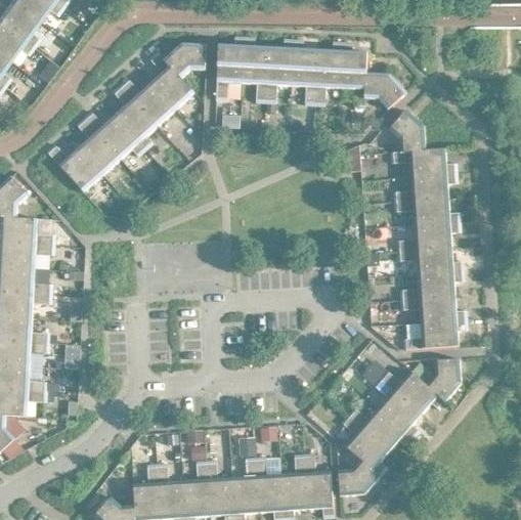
[(0,3),(6,8),(0,15),(0,22),(35,47),(41,40),(33,34),(42,22),(11,0),(0,0),(0,3)]
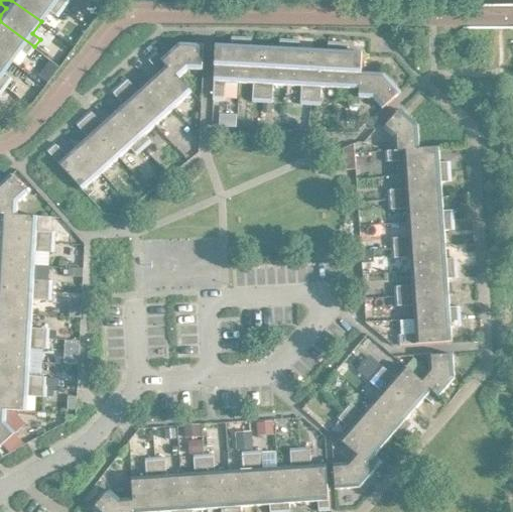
[(11,0),(41,21),(49,10),(57,16),(63,8),(52,0),(11,0)]
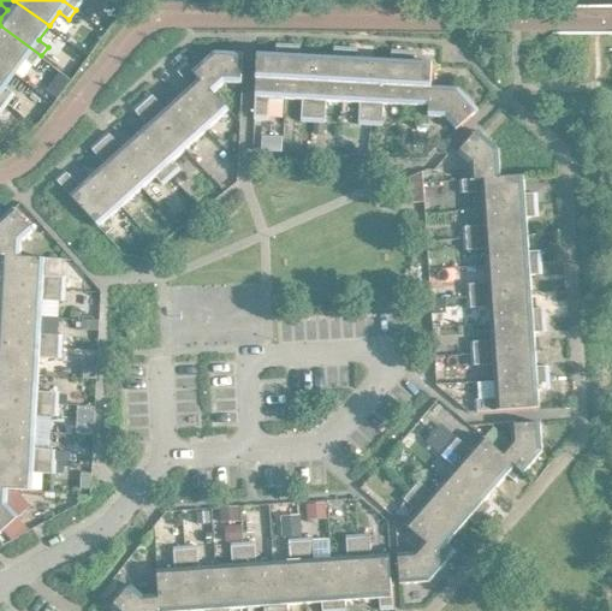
[(0,60),(15,72),(25,59),(34,65),(41,55),(0,25),(0,60)]
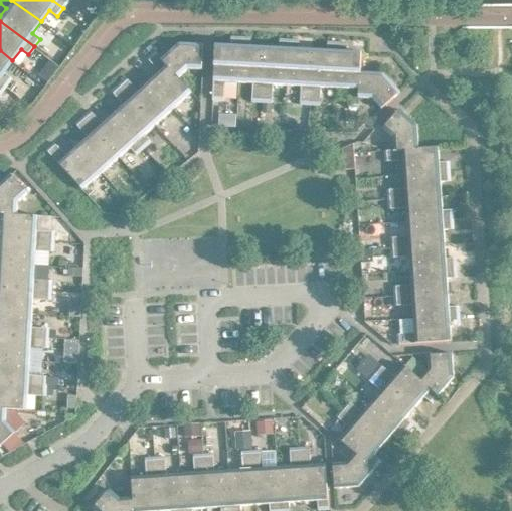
[(224,81),(238,81),(241,36),(231,35),(230,45),(215,44),(212,99),(223,100),(224,81)]
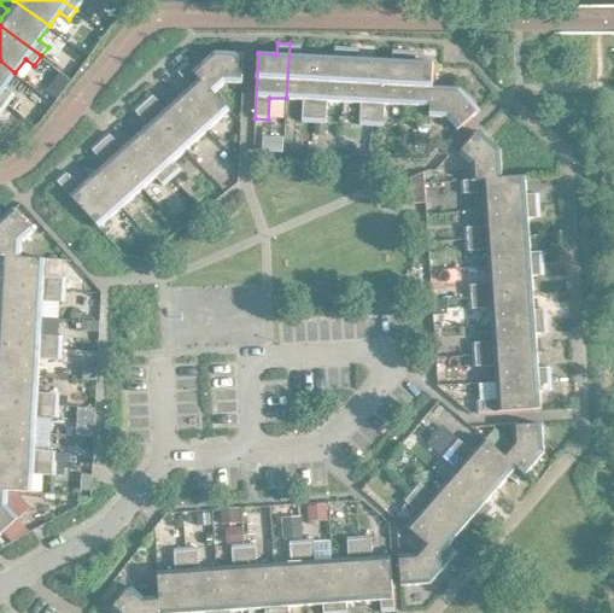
[(302,121),(314,122),(317,57),(300,56),(300,44),(290,44),(286,98),(303,99),(302,121)]
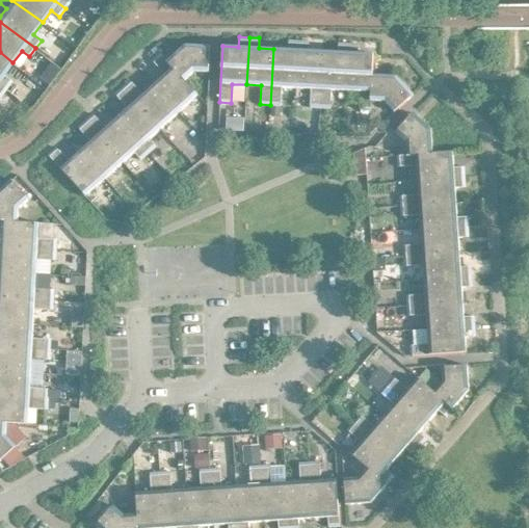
[(282,86),(296,87),(299,40),(289,40),(288,49),(273,49),(270,105),(281,105),(282,86)]
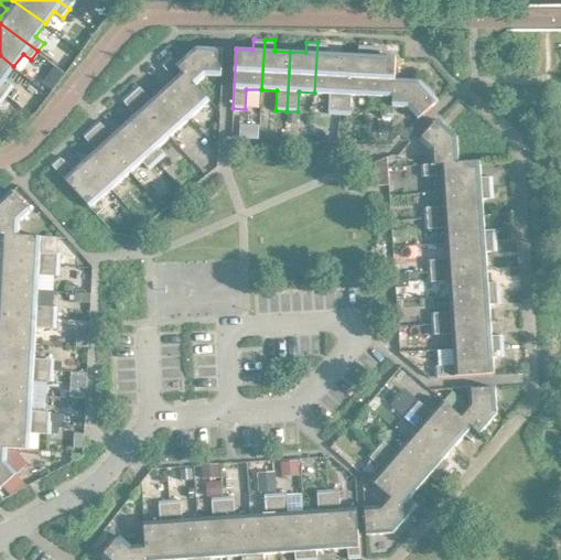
[(328,114),(340,114),(343,54),(327,53),(327,43),(317,42),(314,93),(330,94),(328,114)]
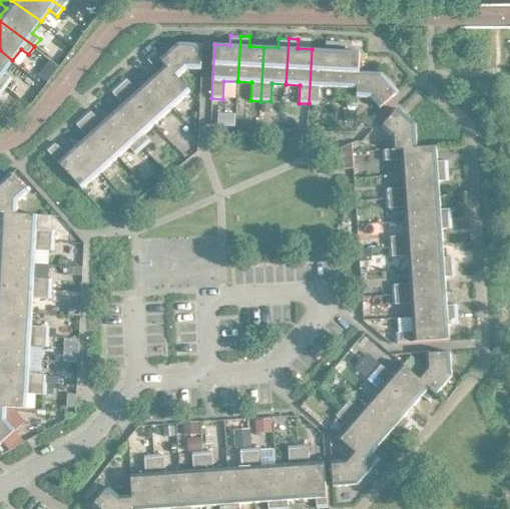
[(320,86),(334,87),(337,41),(327,40),(326,50),(312,49),(309,103),(319,104),(320,86)]
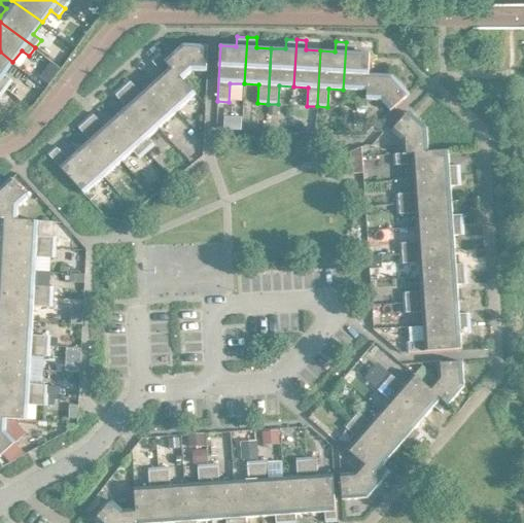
[(368,109),(369,99),(368,99),(369,73),(370,73),(371,54),(355,53),(355,42),(346,42),(343,90),(357,90),(356,108),(368,109)]
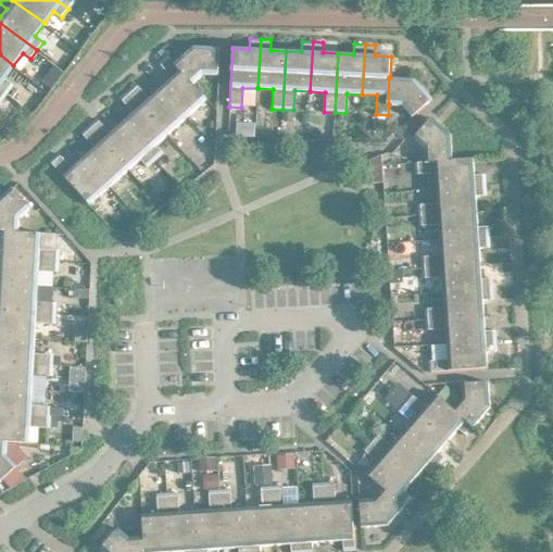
[(193,46),(175,62),(174,63),(192,84),(193,84),(203,74),(218,75),(220,47),(193,46)]
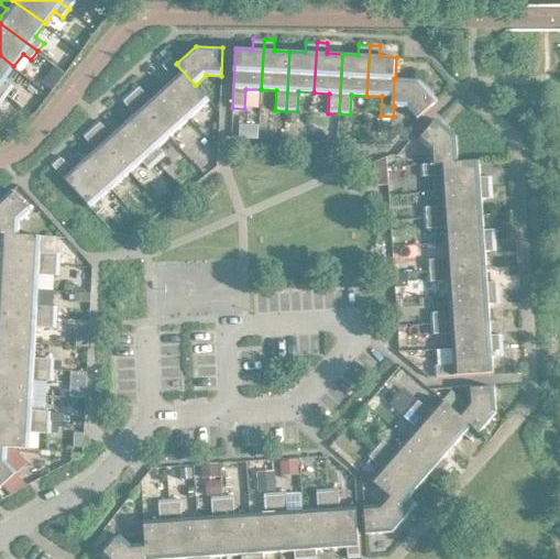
[(0,88),(7,94),(13,85),(4,78),(13,66),(0,55),(0,88)]
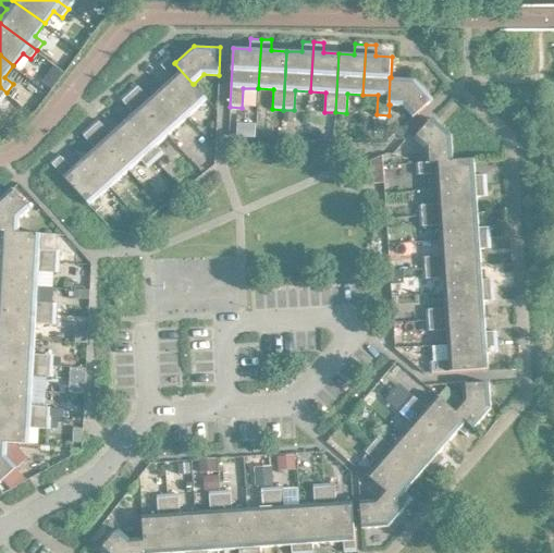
[(172,77),(161,87),(187,117),(208,99),(194,84),(193,84),(174,63),(175,62),(168,54),(159,62),(172,77)]
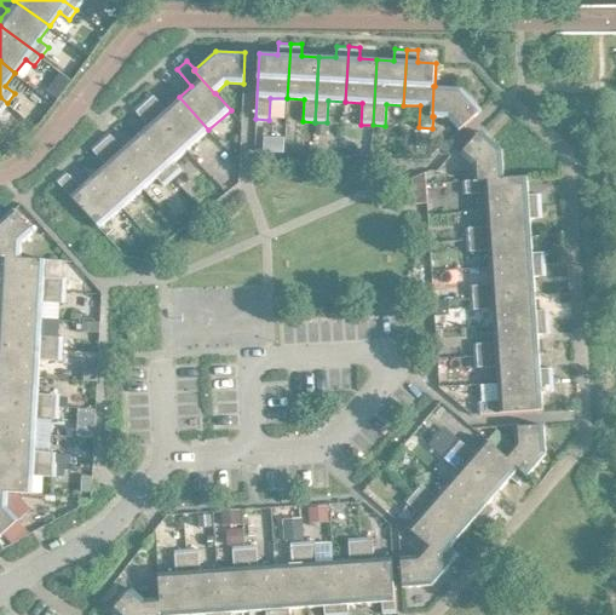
[(432,116),(433,116),(448,118),(459,130),(482,109),(462,87),(435,86),(433,86),(432,116)]
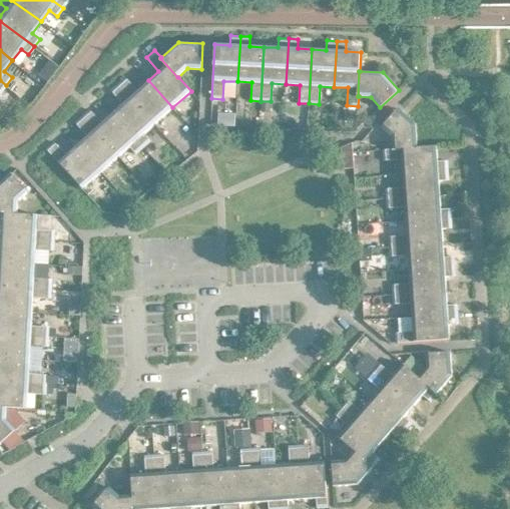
[(125,76),(118,83),(154,123),(172,107),(148,80),(137,90),(125,76)]
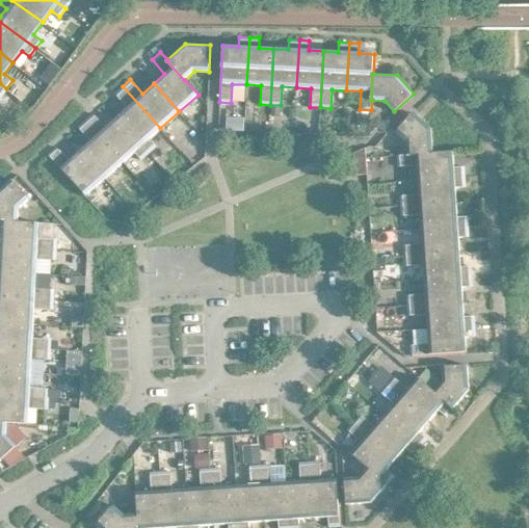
[(128,107),(116,116),(149,153),(156,146),(150,138),(160,128),(123,86),(115,94),(128,107)]
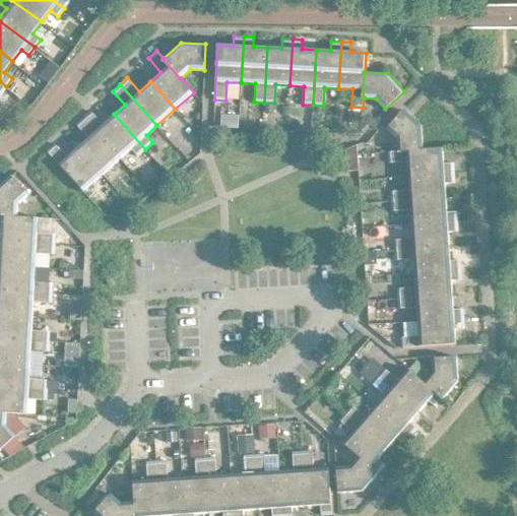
[(264,103),(264,113),(274,113),(274,103),(264,103)]
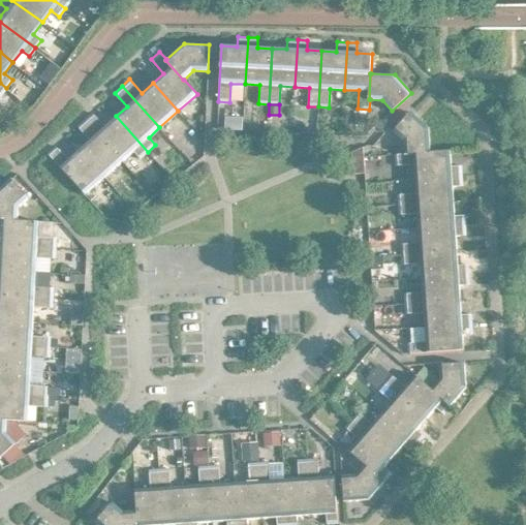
[(404,141),(404,153),(404,154),(431,152),(430,152),(429,127),(410,111),(393,131),(404,141)]
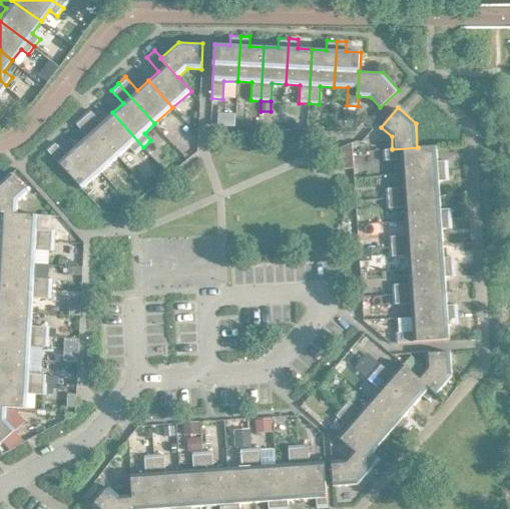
[(90,109),(82,115),(118,156),(129,146),(135,153),(143,147),(112,112),(102,122),(90,109)]
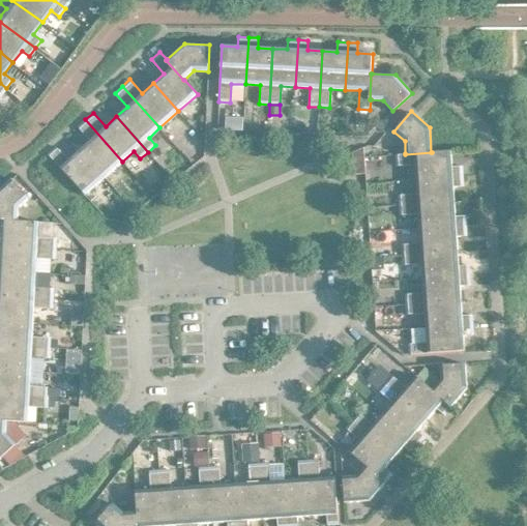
[(357,113),(356,124),(368,124),(368,114),(357,113)]
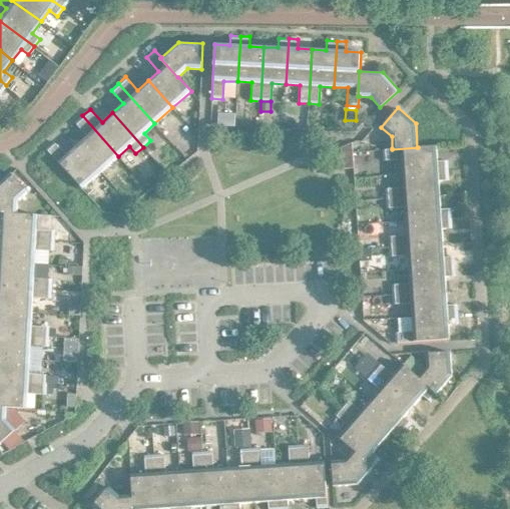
[(217,112),(216,124),(235,125),(235,113),(217,112)]
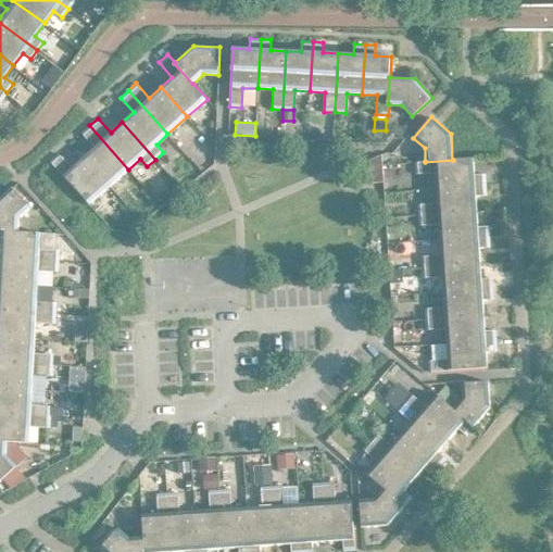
[(95,147),(83,158),(110,187),(128,170),(89,125),(82,133),(95,147)]
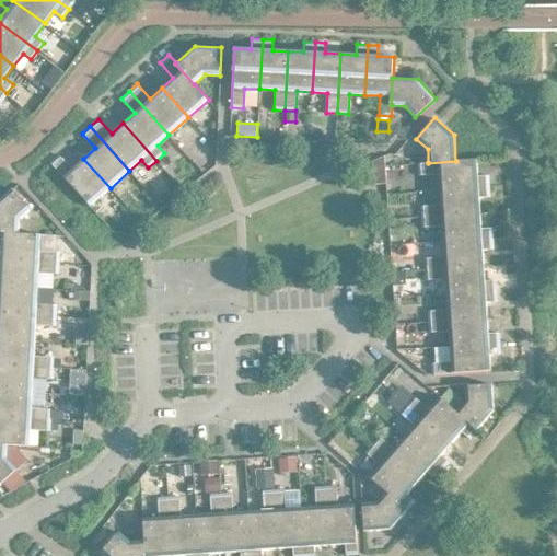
[(111,188),(83,159),(72,169),(59,154),(50,162),(90,206),(111,188)]
